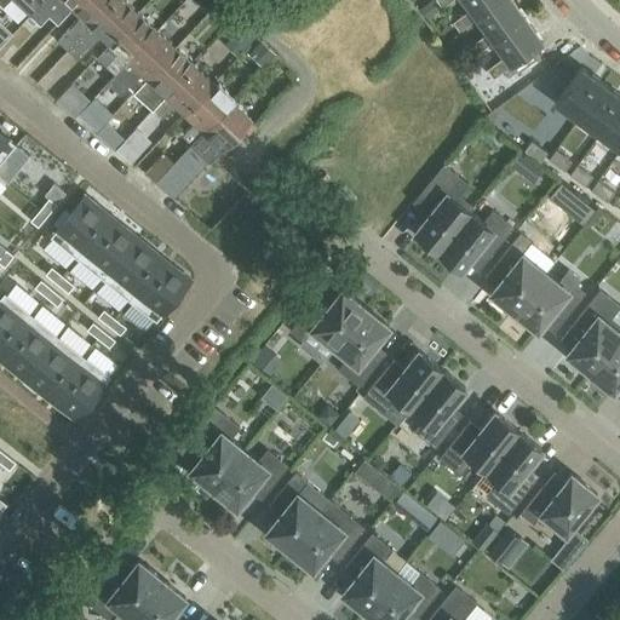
[(30,16),(40,24),(49,16),(57,24),(70,10),(72,10),(80,0),(45,0),(41,5),(30,16)]
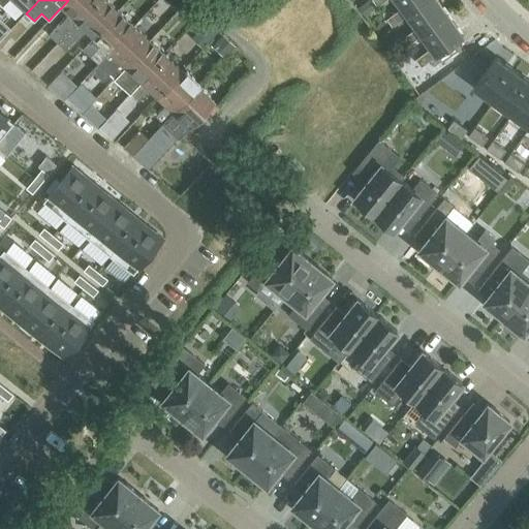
[(58,43),(98,0),(68,0),(61,8),(68,14),(49,35),(58,43)]
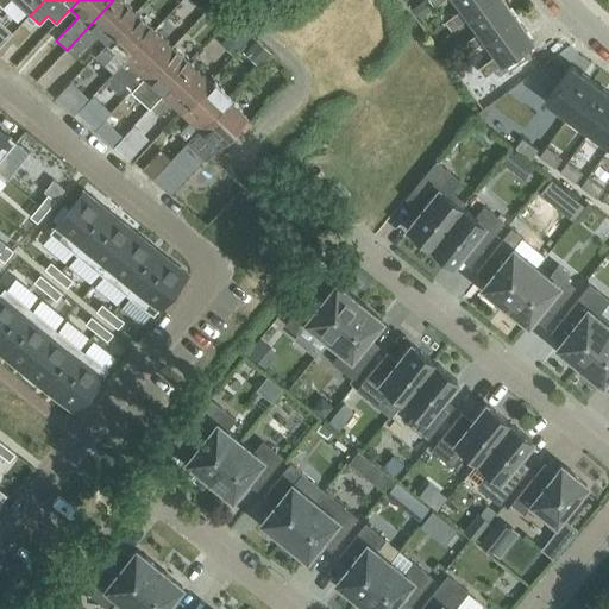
[(136,13),(120,0),(113,0),(67,50),(76,57),(98,35),(107,44),(136,13)]
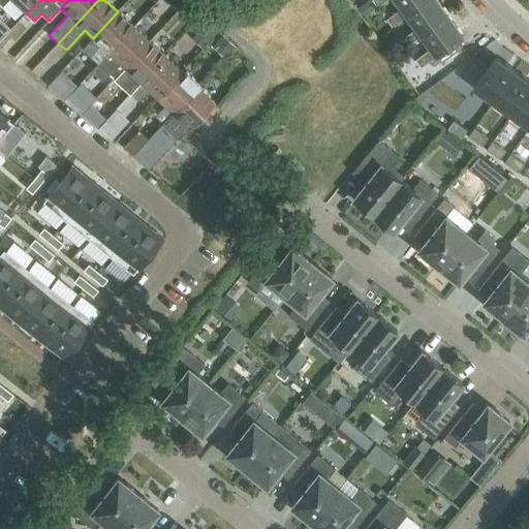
[(404,14),(424,0),(393,0),(400,8),(385,20),(391,27),(405,17),(404,14)]
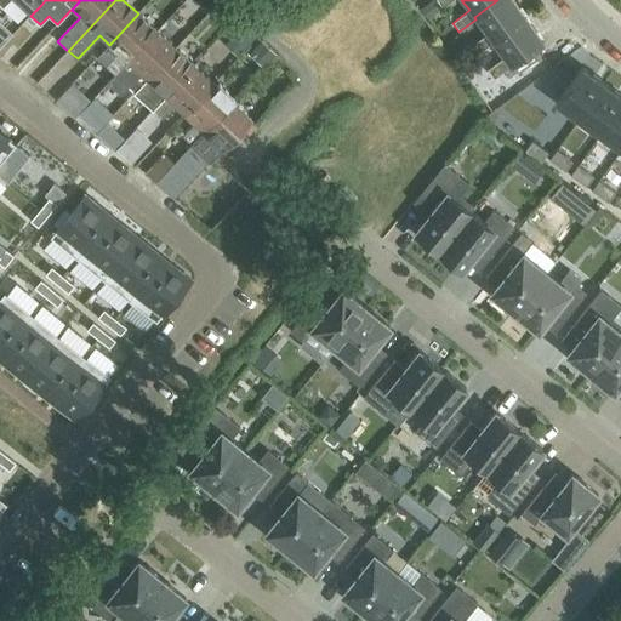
[(525,17),(512,0),(497,0),(474,17),(476,20),(486,34),(469,46),(476,56),(493,43),(491,41),(525,17)]
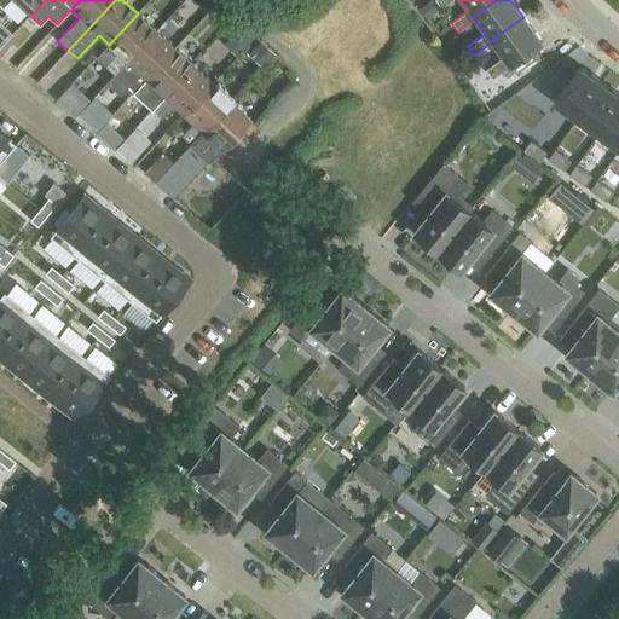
[(156,32),(138,13),(109,45),(117,53),(106,65),(115,74),(156,32)]
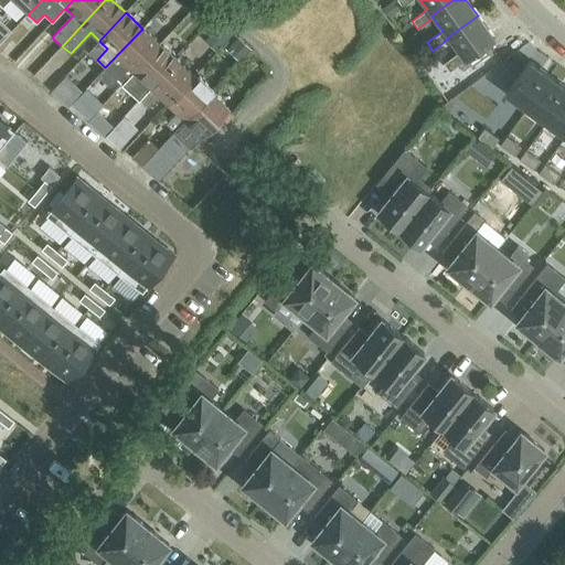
[(493,36),(478,16),(447,38),(448,39),(458,52),(443,63),(448,72),(460,64),(465,70),(470,66),(471,68),(489,56),(481,45),(493,36)]
